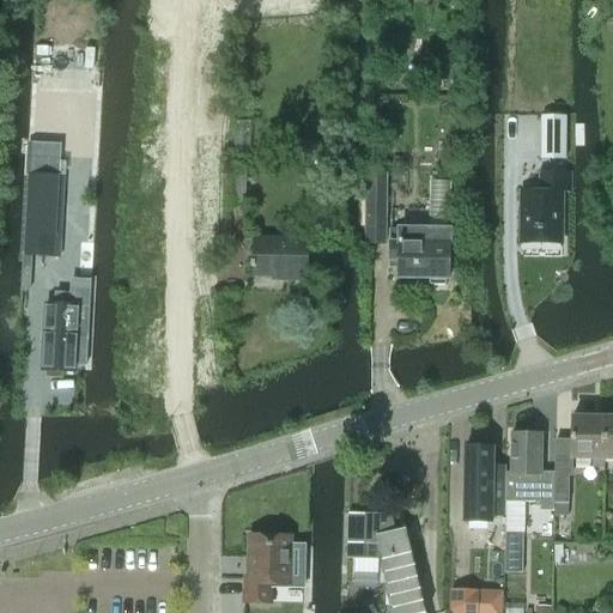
[(521,192),(520,243),(560,244),(562,194),(569,194),(569,173),(540,173),(540,192),(521,192)]
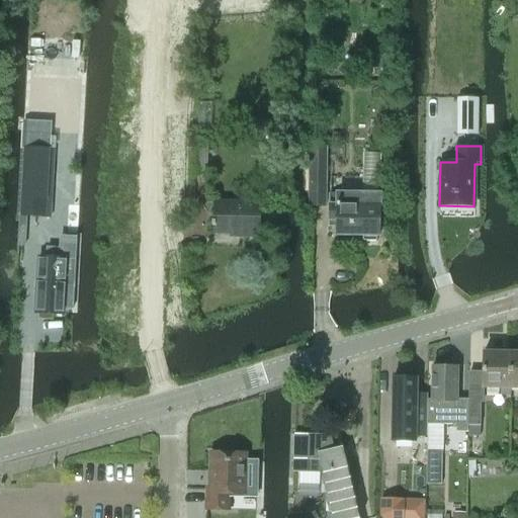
[(24,149),(19,245),(26,245),(27,217),(52,218),(52,204),(47,203),(47,196),(53,196),(54,167),(49,167),(50,150),(24,149)]
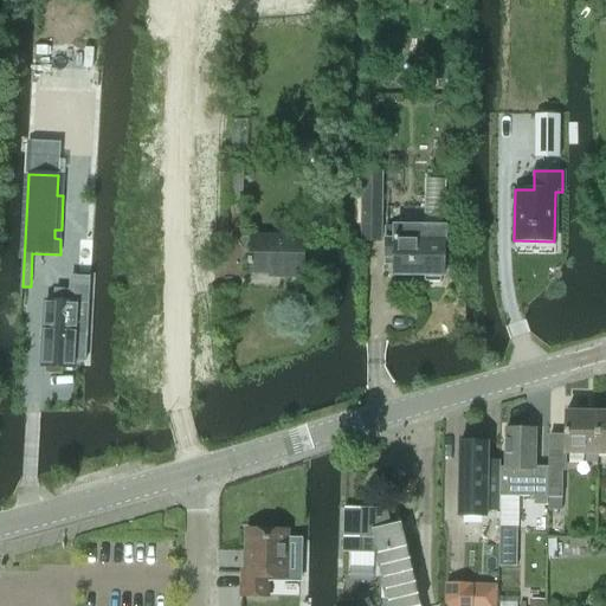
[(361,174),(361,243),(379,244),(379,174),(361,174)]
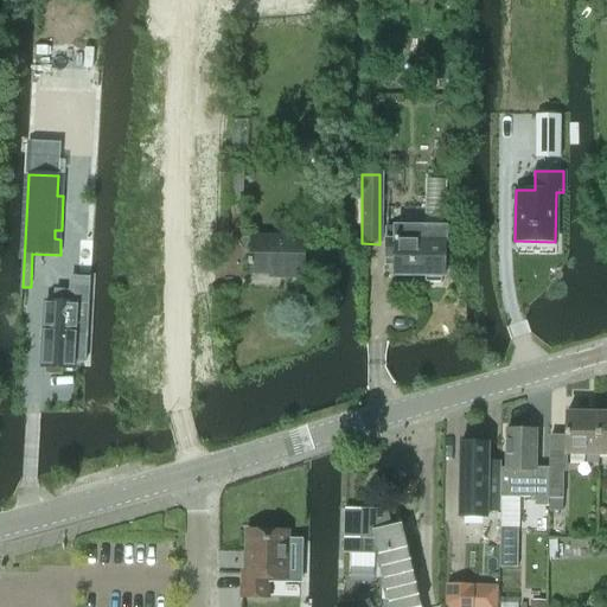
[(225,178),(224,209),(241,209),(243,209),(243,176),(225,176),(225,178)]
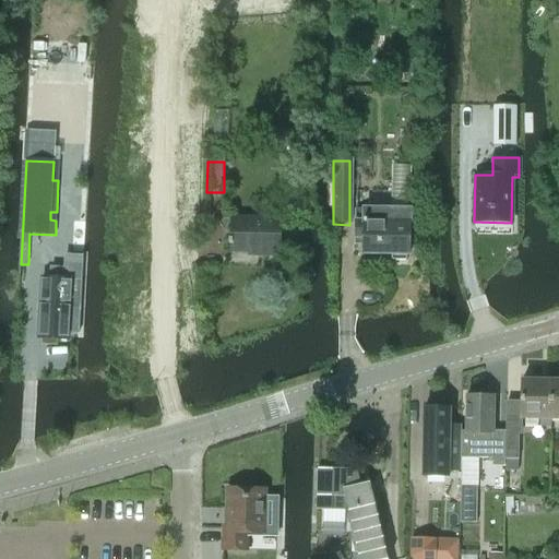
[(355,207),(355,239),(363,239),(361,253),(392,254),(392,260),(404,260),(404,254),(412,254),(413,209),(411,209),(412,166),(392,166),(391,209),(363,209),(355,207)]
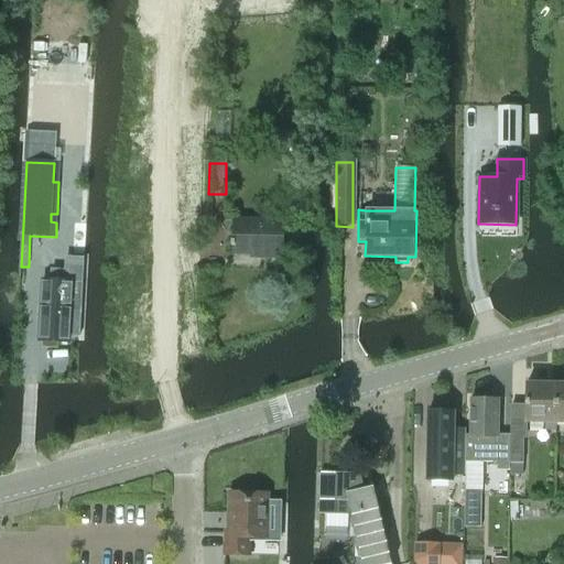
[(281,260),(281,224),(232,223),(232,242),(229,242),(229,248),(232,248),(232,256),(261,257),(261,260),(281,260)]
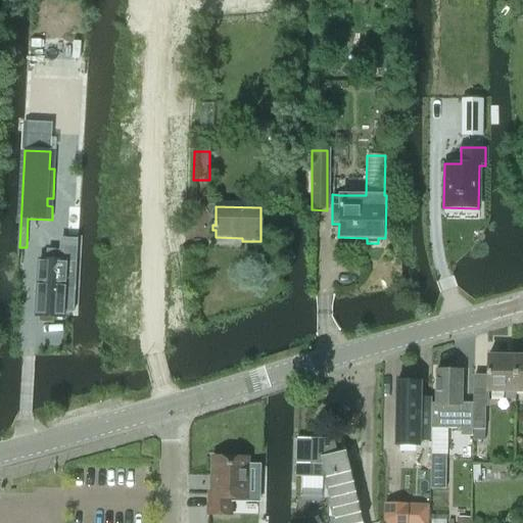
[(40,260),(37,317),(39,317),(39,323),(53,324),(53,318),(63,318),(64,313),(70,313),(73,262),(47,260),(40,260)]
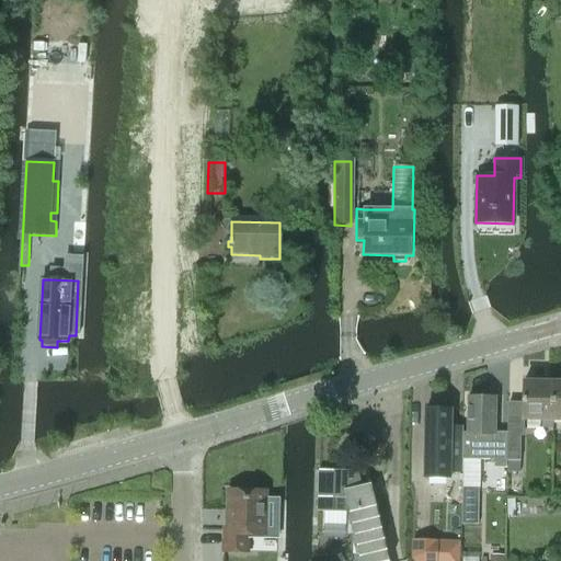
[(524,421),(541,421),(541,428),(552,430),(552,421),(553,382),(525,381),(524,421)]
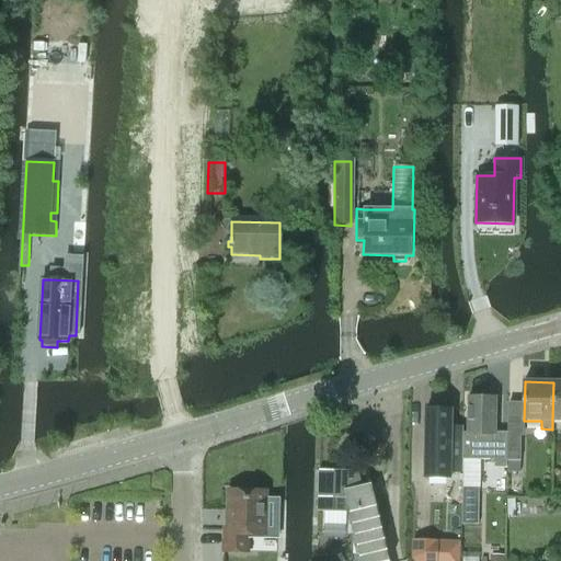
[(468,433),(462,433),(462,459),(494,460),(495,398),(468,398),(468,433)]
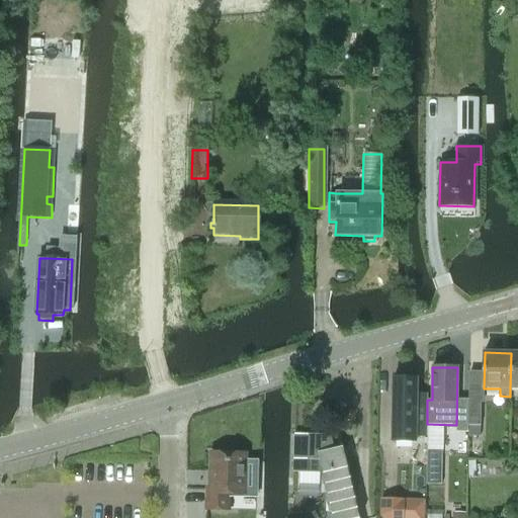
[(394,378),(391,441),(416,442),(417,436),(426,437),(427,424),(427,400),(416,400),(417,379),(394,378)]
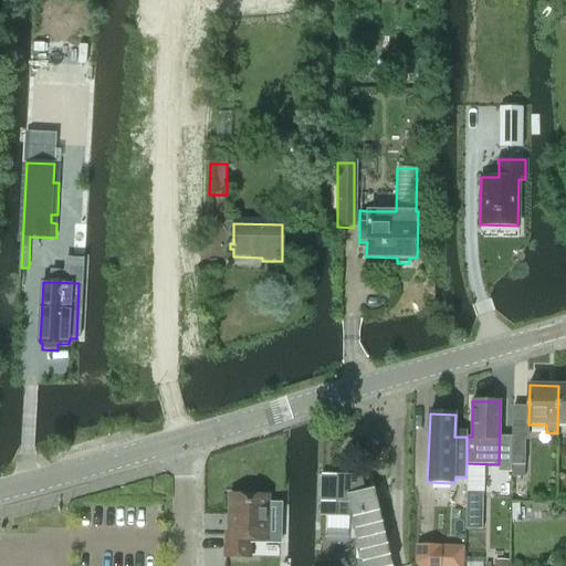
[(524,465),(525,437),(512,437),(512,465),(512,477),(524,477),(524,465)]
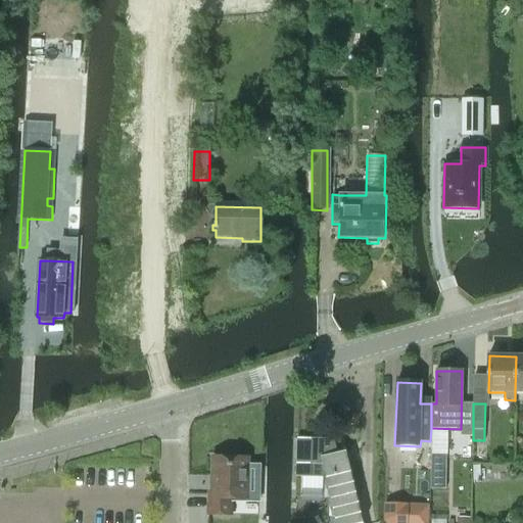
[(296,463),(295,476),(326,477),(336,522),(362,522),(349,468),(346,469),(338,431),(324,434),(325,438),(297,437),(296,463)]
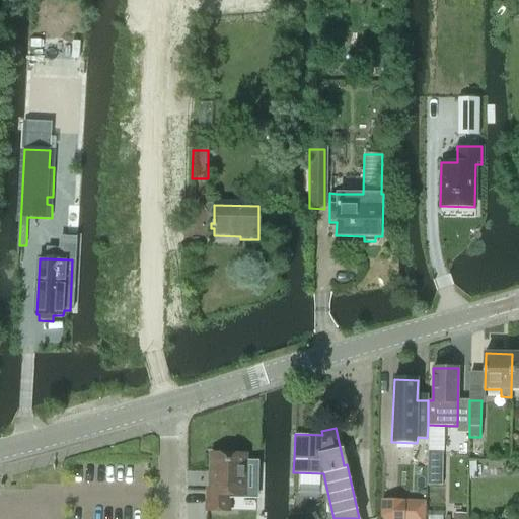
[(442,473),(443,452),(428,452),(427,472),(442,473)]
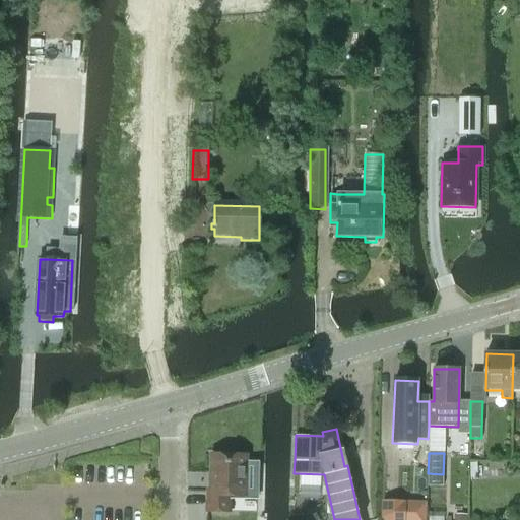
[(231,512),(231,498),(245,499),(246,456),(212,455),(212,459),(215,459),(215,471),(212,471),(212,477),(215,477),(214,491),(207,491),(206,511),(231,512)]
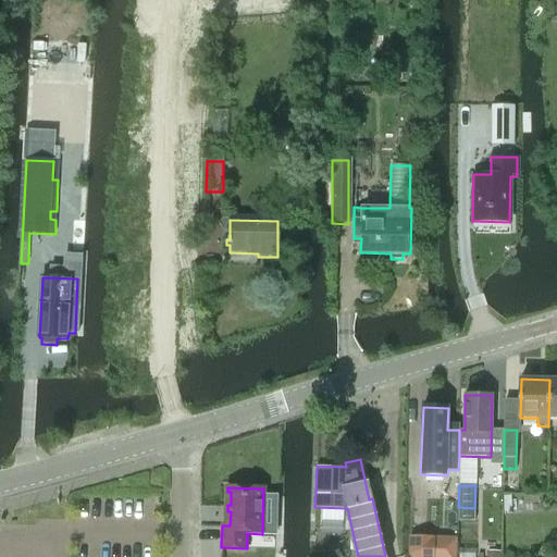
[(409,535),(408,555),(410,556),(434,556),(435,536),(409,535)]
